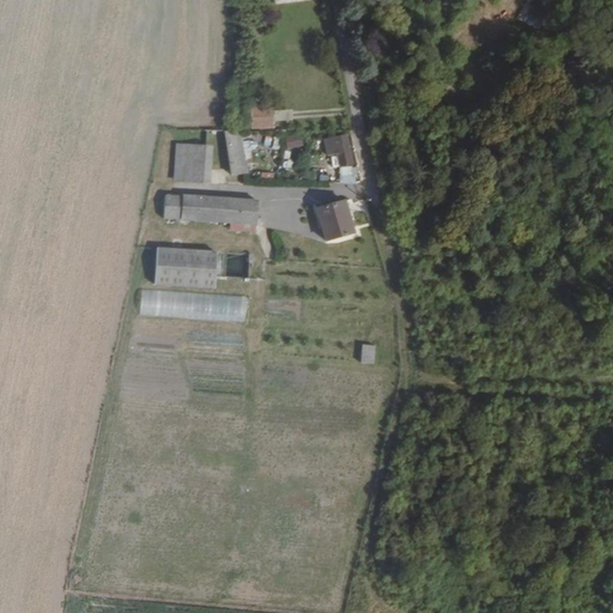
[(523,0),(517,14),(538,25),(551,0),(523,0)]
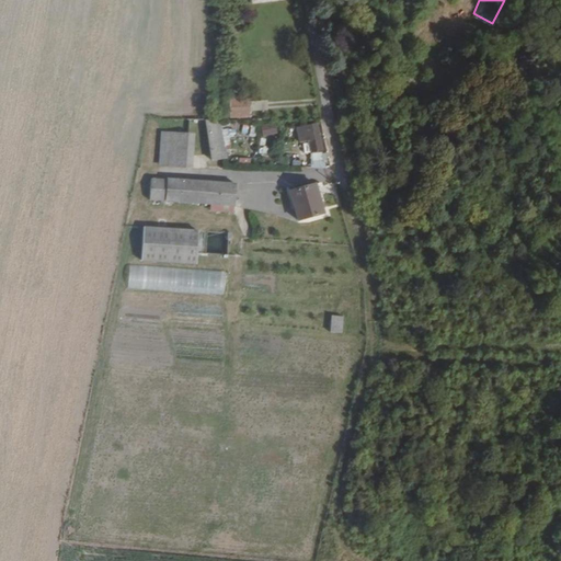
[(230,118),(251,117),(250,96),(229,98),(230,118)]
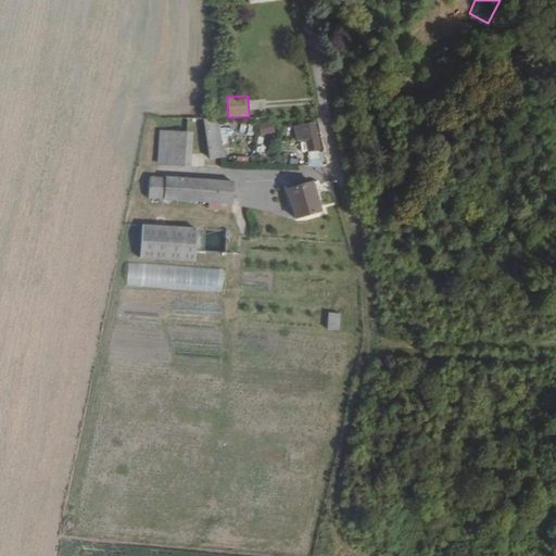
[(266,100),(249,100),(250,110),(266,110),(266,100)]
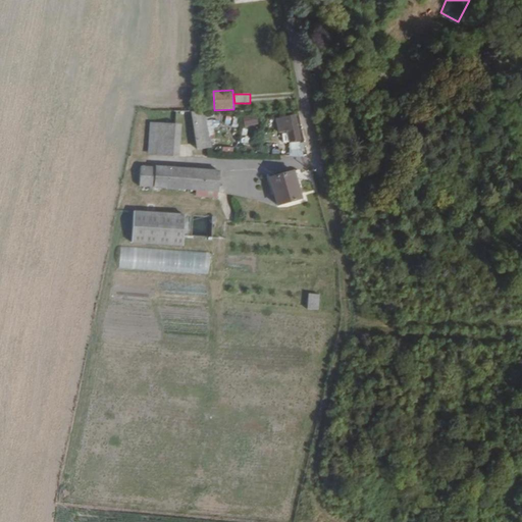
[(245,127),(259,124),(257,114),(243,118),(245,127)]
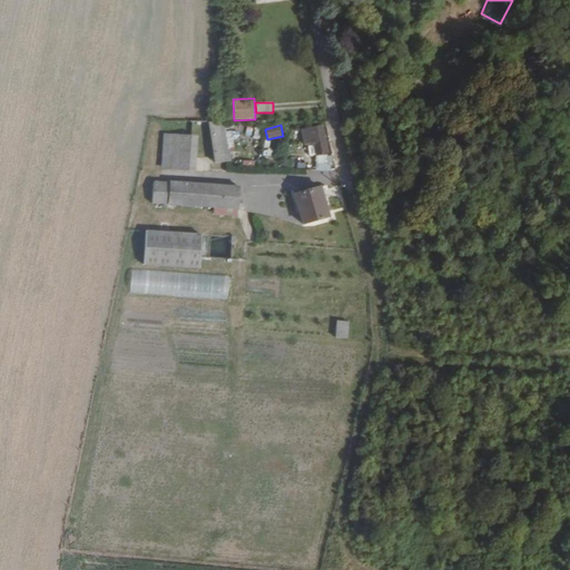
[(226,127),(212,128),(217,166),(232,163),(226,127)]
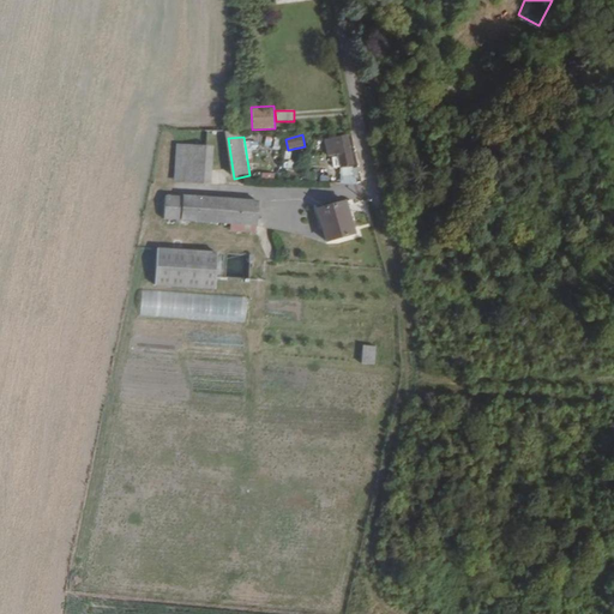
[(350,166),(345,137),(324,139),(326,157),(336,155),(338,168),(350,166)]
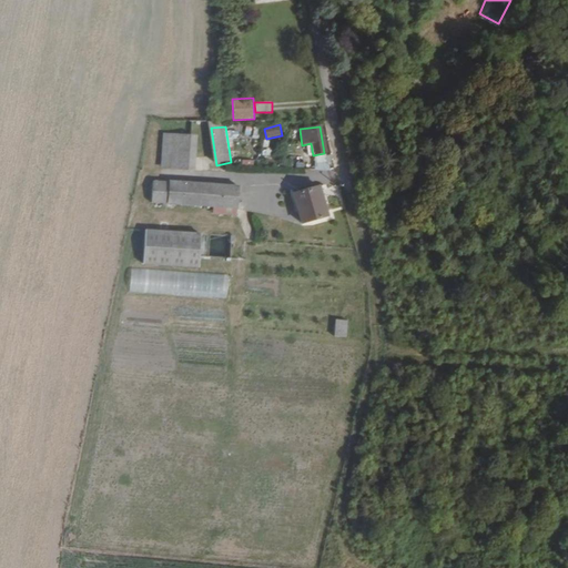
[(192,139),(170,138),(168,169),(190,171),(192,139)]
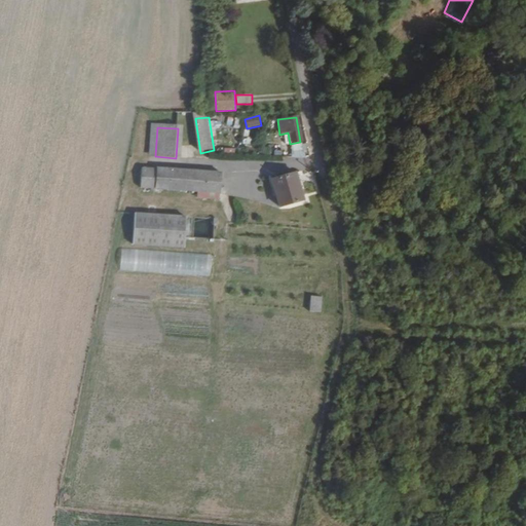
[(153,190),(154,170),(139,168),(137,188),(153,190)]
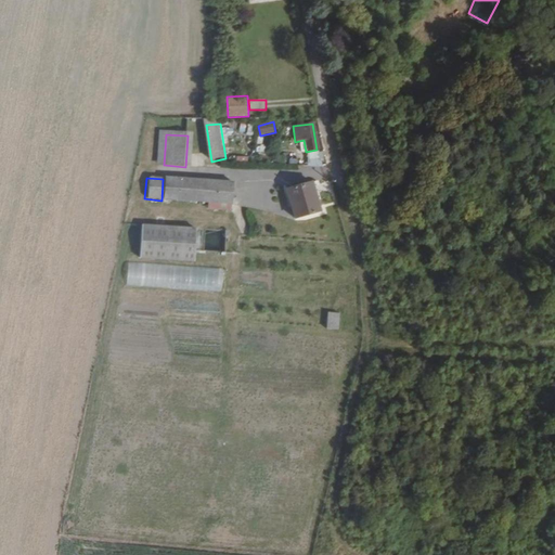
[(228,204),(230,183),(163,179),(162,201),(211,203),(228,204)]
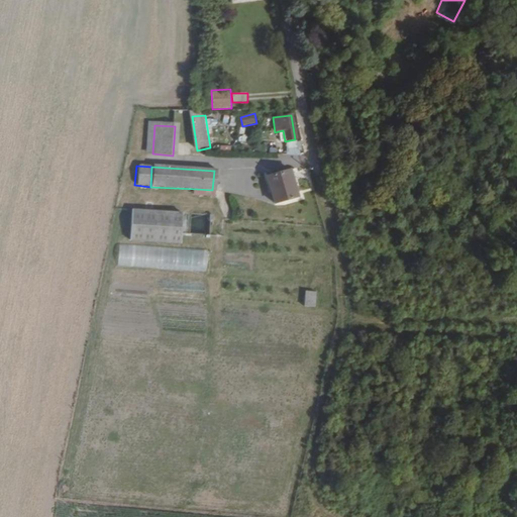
[(298,198),(292,171),(267,176),(274,204),(298,198)]
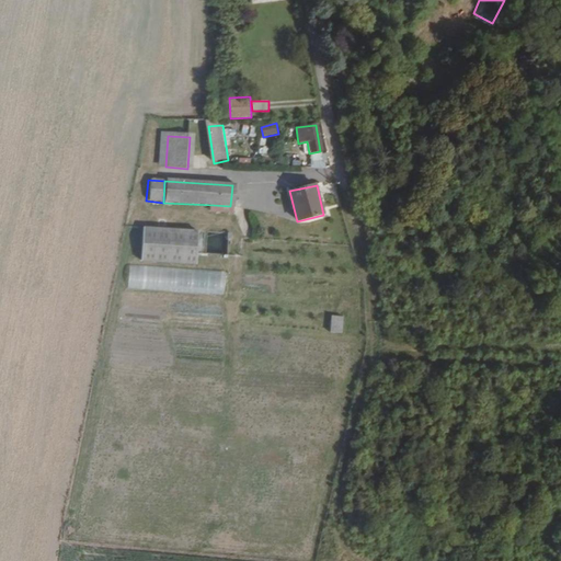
[(214,205),(214,214),(230,215),(230,206),(214,205)]
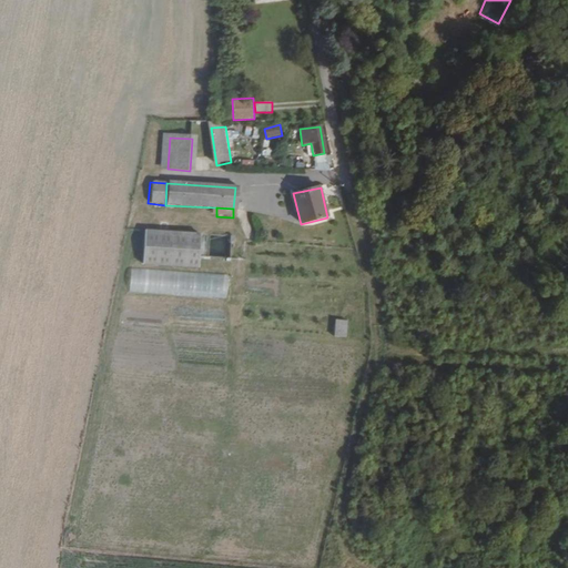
[(206,235),(151,231),(149,264),(204,269),(206,235)]
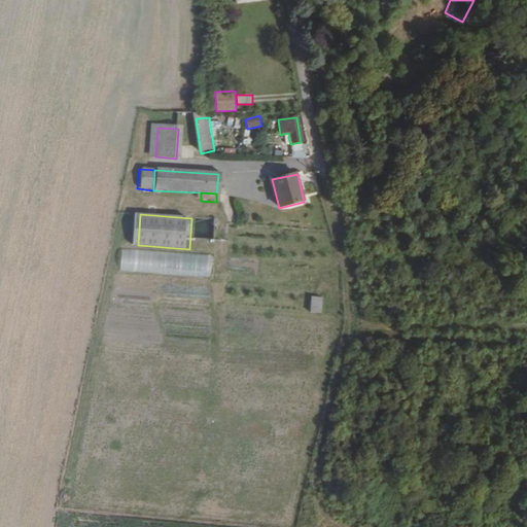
[(312,295),(310,312),(321,313),(323,297),(312,295)]
